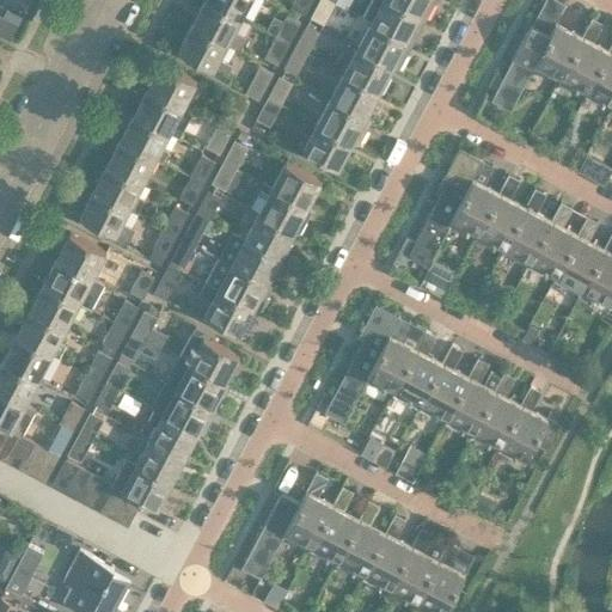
[(203,0),(191,24),(227,43),(226,43),(239,50),(245,38),(233,31),(240,18),(207,0),(203,0)]
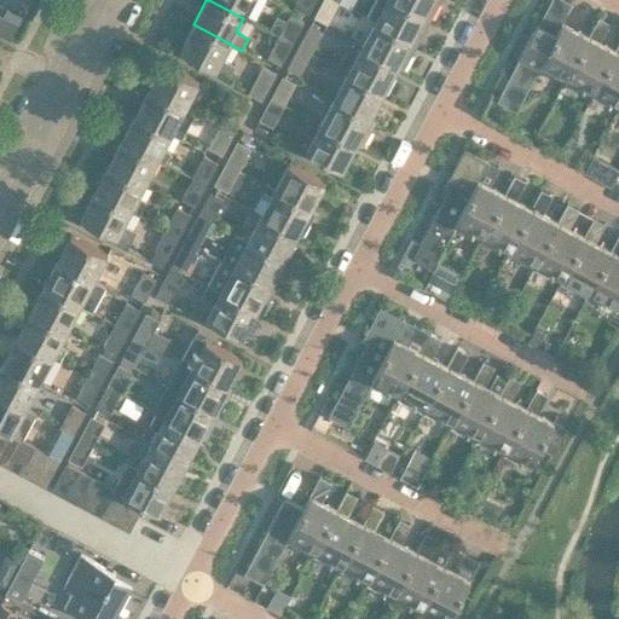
[(209,0),(243,18),(252,0),(209,0)]
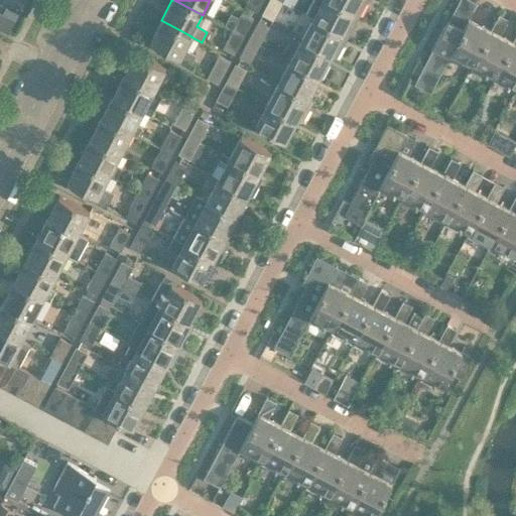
[(262,0),(248,0),(245,6),(256,12),(262,0)]
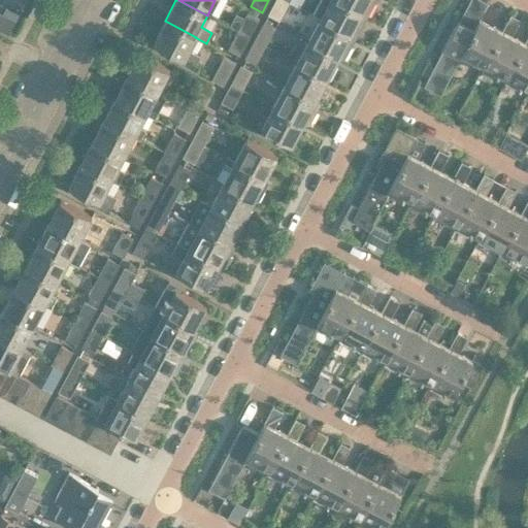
[(289,2),(284,0),(274,0),(268,14),(278,20),(289,2)]
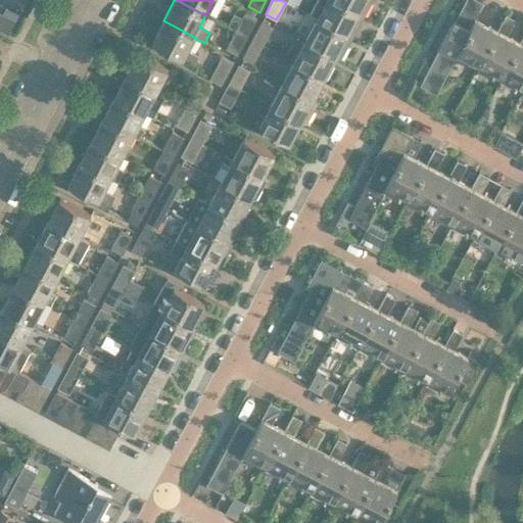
[(358,13),(332,0),(316,0),(308,14),(317,18),(346,35),(350,37),(358,24),(353,21),(358,13)]
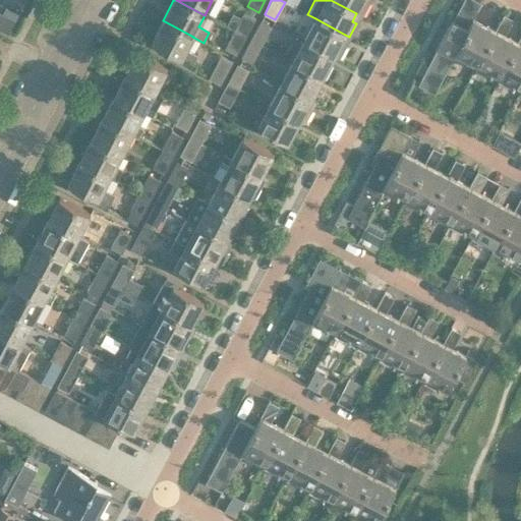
[(331,0),(356,13),(361,15),(368,2),(364,0),(331,0)]
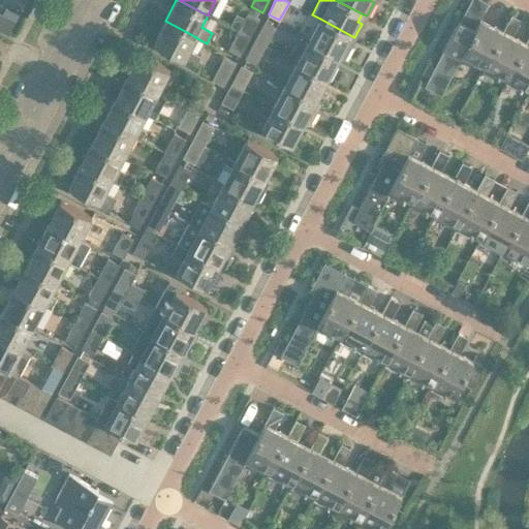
[(459,20),(431,73),(447,82),(461,57),(474,64),(476,60),(486,65),(503,30),(491,23),(499,7),(490,3),(485,0),(470,0),(460,21),(459,20)]
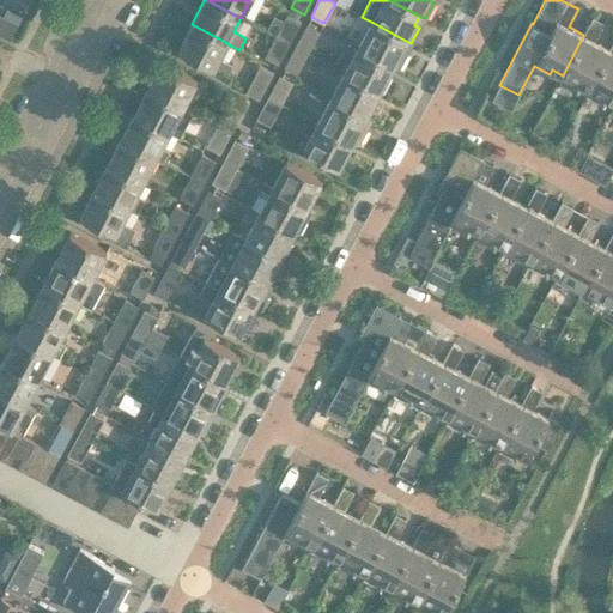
[(275,36),(289,43),(301,22),(287,14),(275,36)]
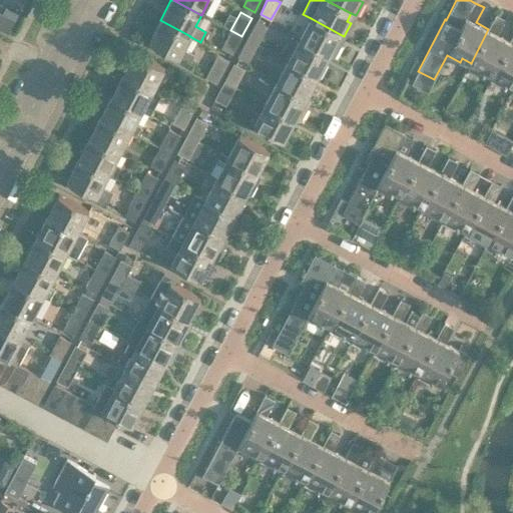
[(496,14),(488,29),(471,63),(469,67),(482,74),(484,70),(492,74),(510,41),(497,34),(505,19),(496,14)]
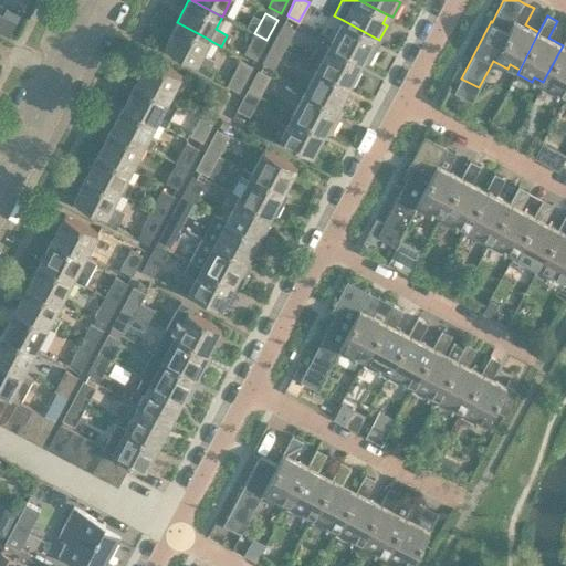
[(343,20),(329,43),(363,61),(367,63),(375,49),(370,46),(375,38),(343,20)]
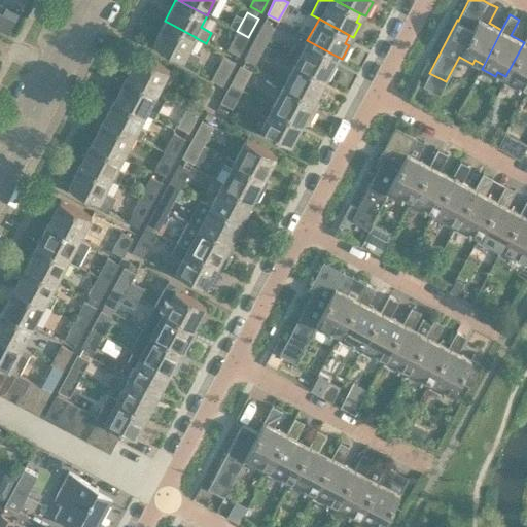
[(196,37),(165,21),(153,43),(178,56),(175,61),(191,70),(199,56),(188,50),(195,37),(196,37)]
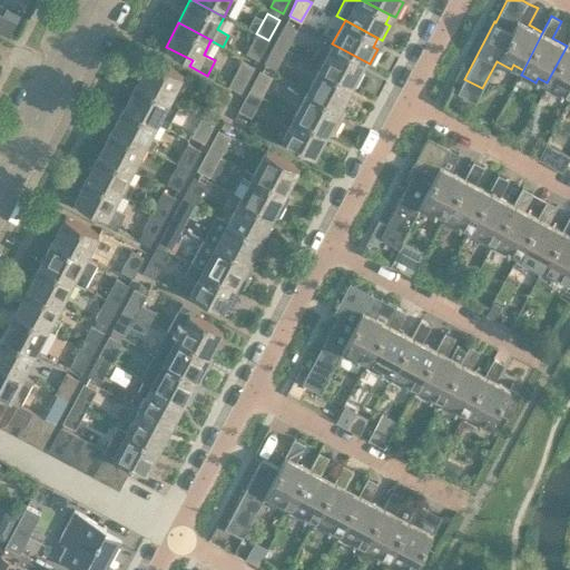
[(274,43),(286,50),(297,30),(285,23),(274,43)]
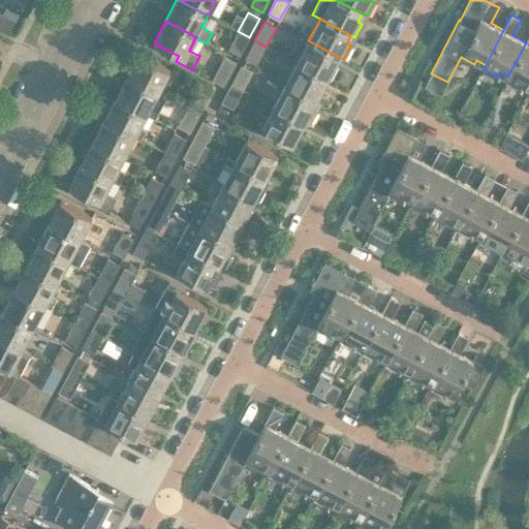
[(249,37),(238,31),(228,50),(240,56),(249,37)]
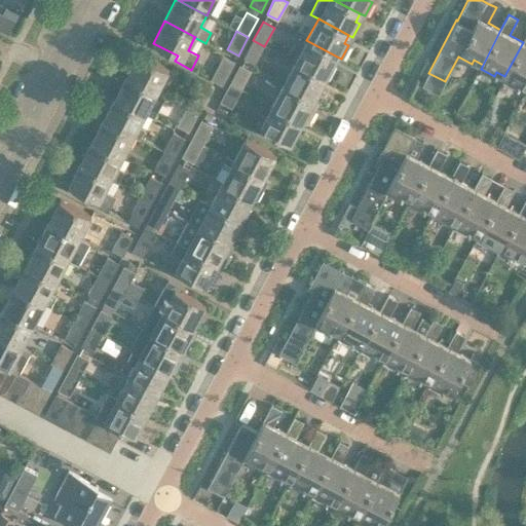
[(525,35),(523,42),(504,76),(502,80),(517,88),(519,84),(525,87),(525,35)]
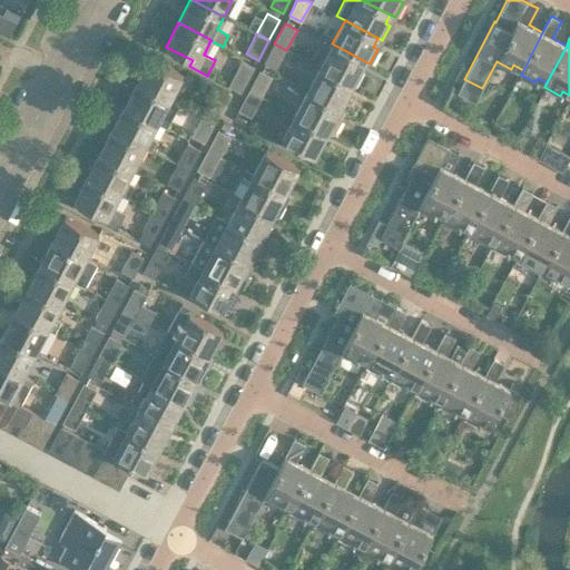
[(286,50),(274,43),(264,62),(276,69),(286,50)]
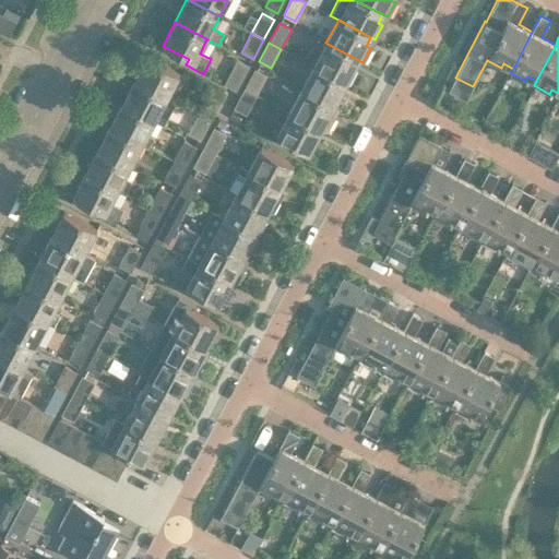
[(325,43),(313,67),(346,84),(358,60),(325,43)]
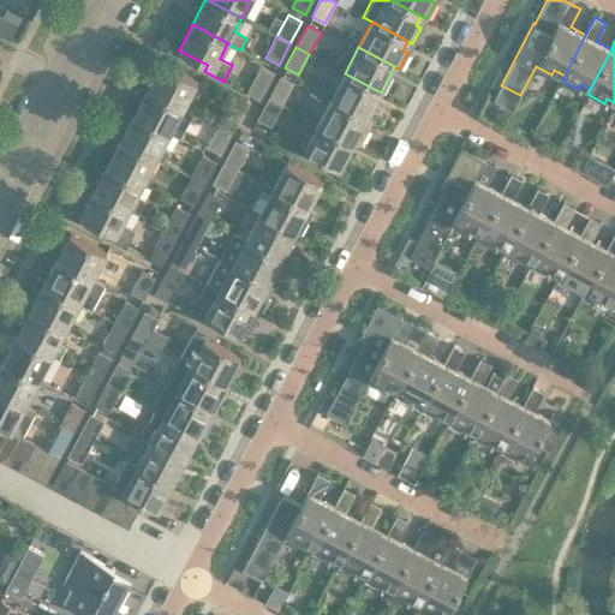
[(147,88),(184,107),(197,82),(160,63),(147,88)]
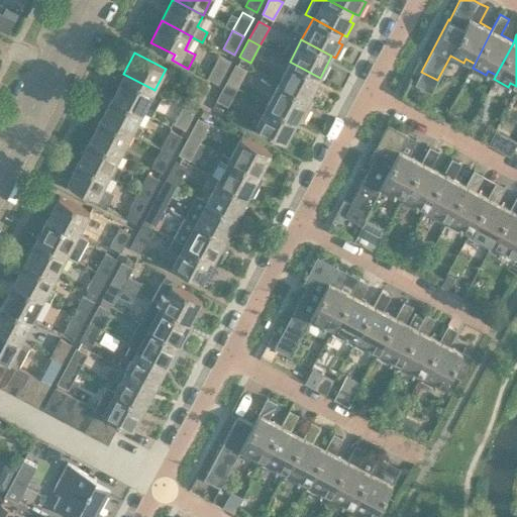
[(230,63),(218,57),(207,79),(218,85),(230,63)]
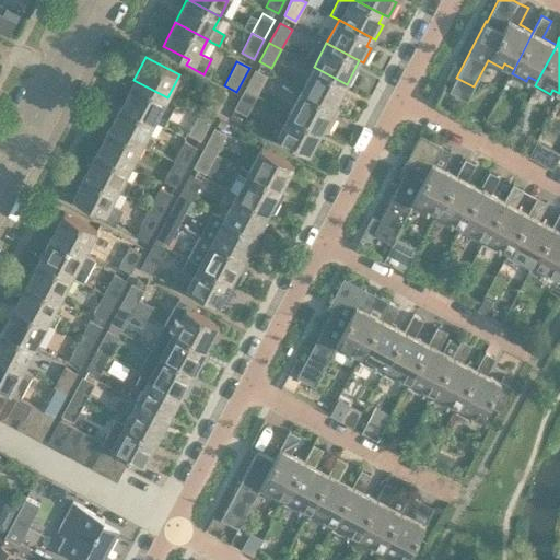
[(314,67),(302,90),(334,107),(335,106),(347,84),(314,67)]
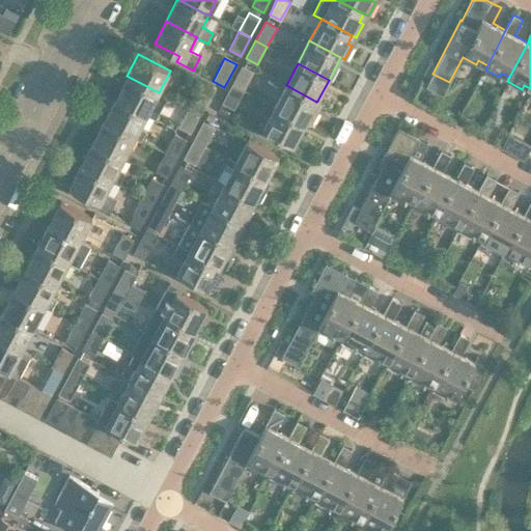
[(232,84),(243,90),(252,74),(241,67),(232,84)]
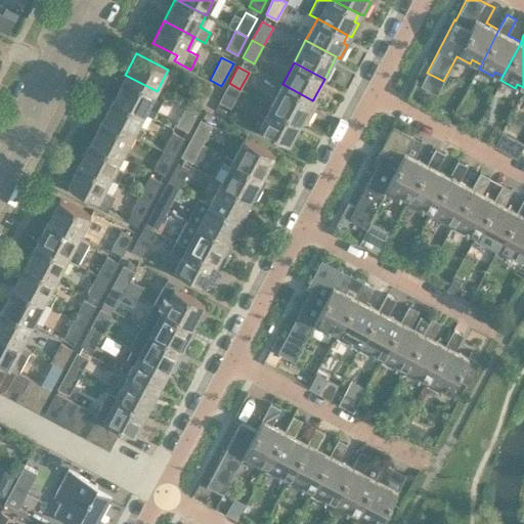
[(125,75),(114,96),(130,104),(145,113),(154,117),(165,96),(157,91),(125,75)]
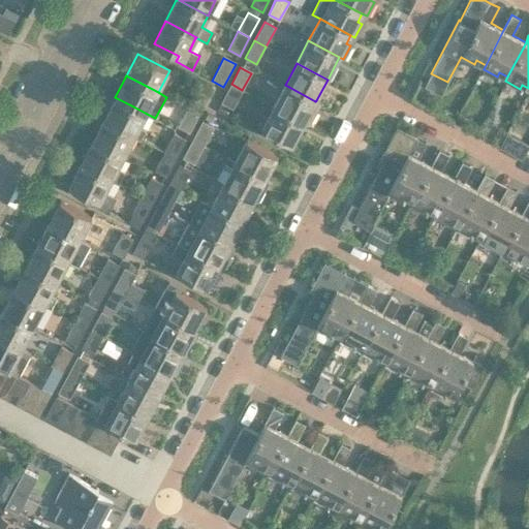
[(242,90),(231,84),(221,103),(231,109),(242,90)]
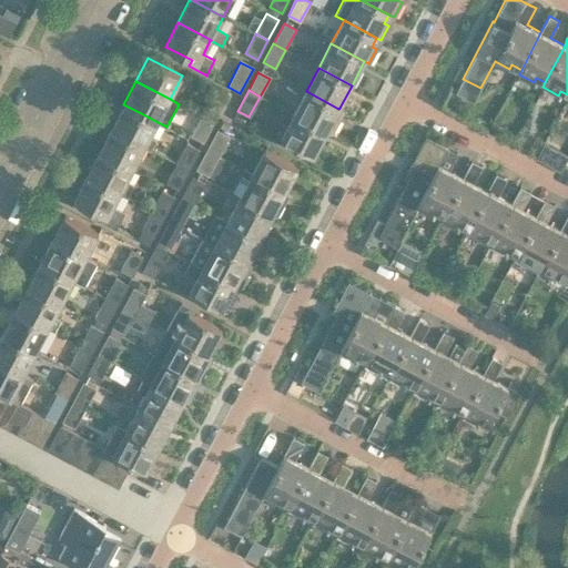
[(306,91),(294,114),(326,132),(332,134),(344,110),(340,108),(338,109),(306,91)]
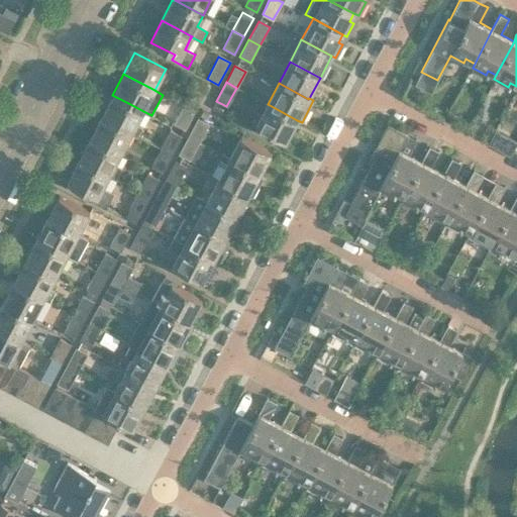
[(183,106),(194,111),(203,93),(193,88),(183,106)]
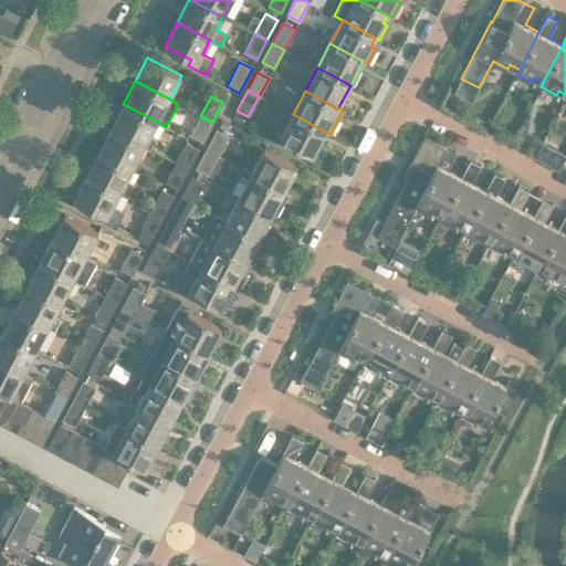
[(111,127),(144,146),(143,147),(149,150),(155,139),(149,136),(157,122),(123,104),(111,127)]
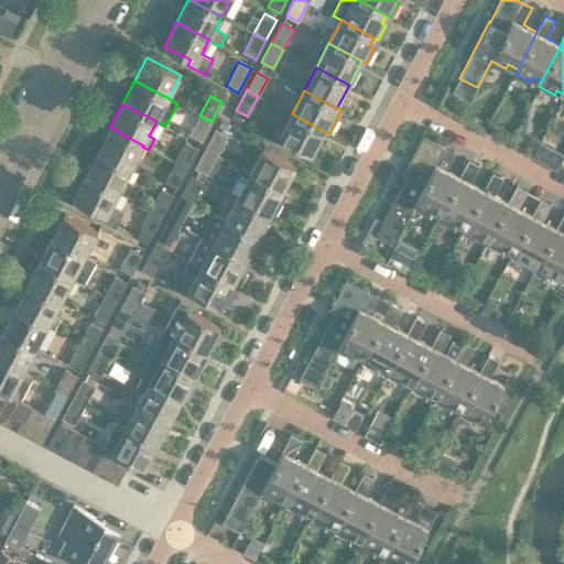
[(312,154),(324,131),(292,114),(279,137),(312,154)]
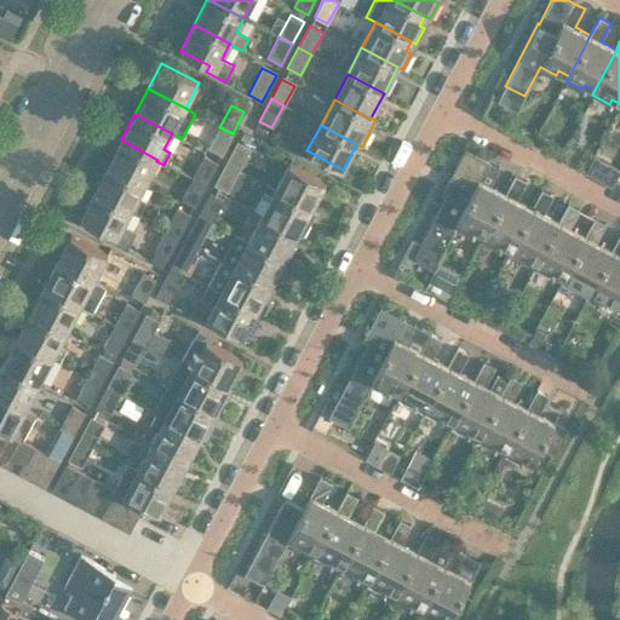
[(233,133),(219,127),(208,148),(222,155),(233,133)]
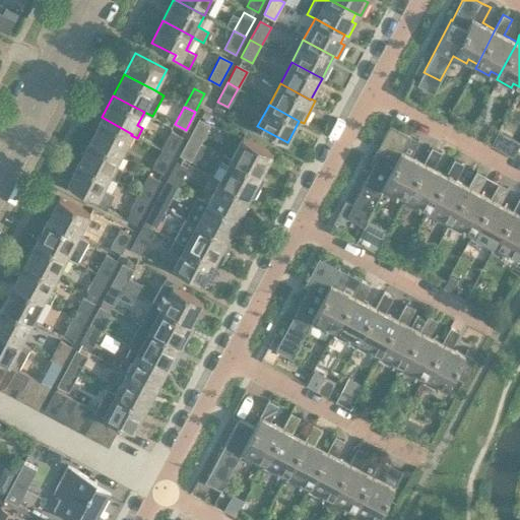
[(132,134),(102,117),(89,139),(121,155),(131,135),(132,134)]
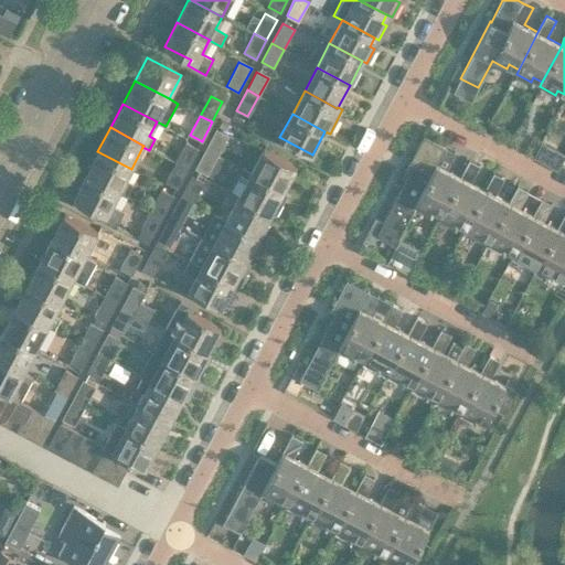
[(205,148),(217,155),(227,136),(215,129),(205,148)]
